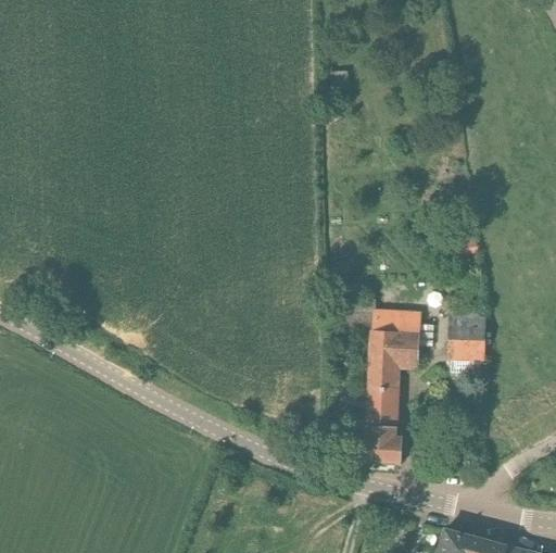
[(434,255),(478,248),(475,231),(431,238),(434,255)]
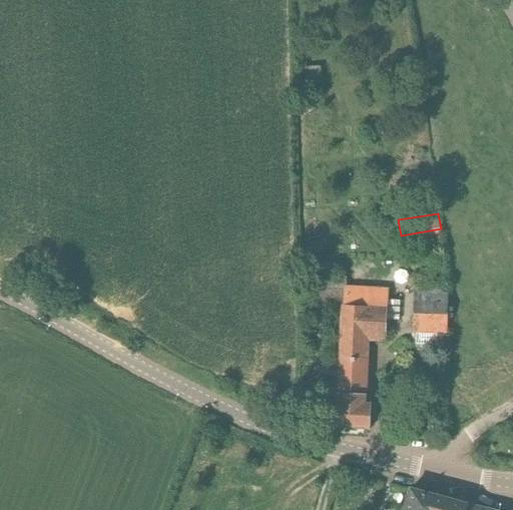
[(345,297),(346,286),(346,277),(302,275),(302,295),(345,297)]
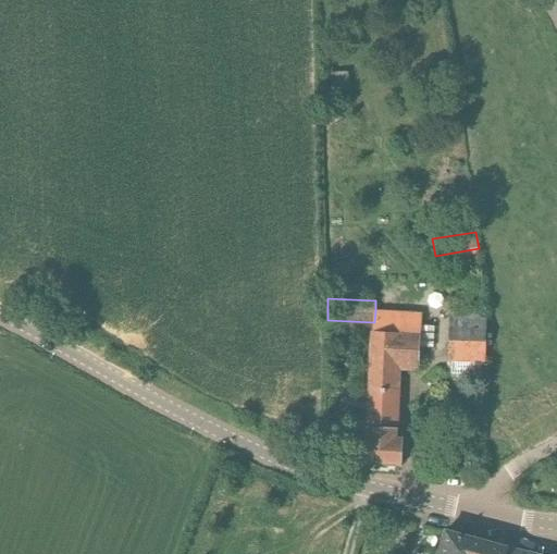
[(482,369),(482,359),(485,359),(486,321),(486,308),(450,306),(449,320),(448,357),(465,358),(463,368),(482,369)]
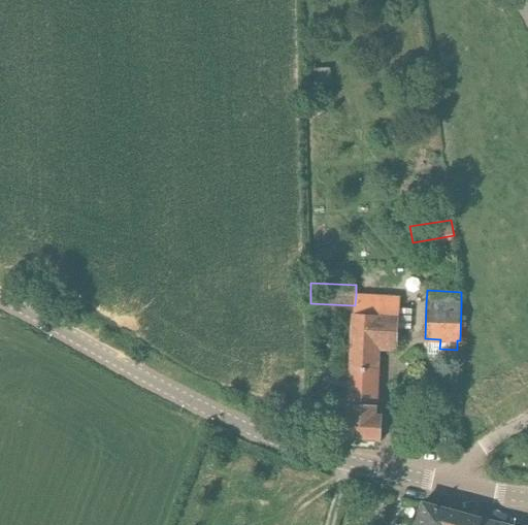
[(380,314),(354,314),(345,437),(381,439),(382,415),(374,414),(378,349),(382,350),(383,345),(397,346),(398,327),(411,328),(411,322),(411,308),(399,307),(399,296),(380,295),(380,314)]
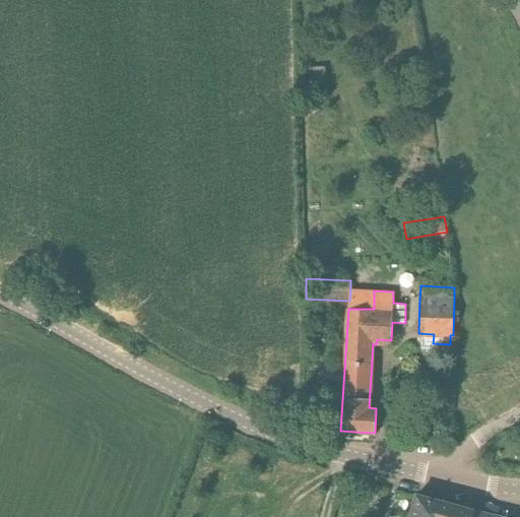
[(412,516),(500,516),(490,514),(489,515),(482,514),(473,511),(473,510),(415,495),(409,516),(412,516)]
